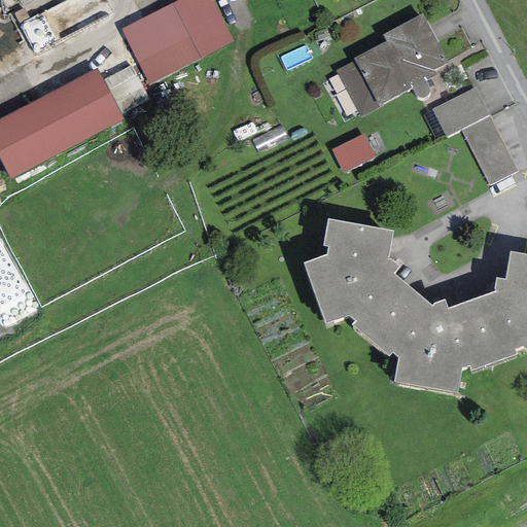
[(212,0),(176,0),(120,29),(149,84),(233,41),(212,0)]
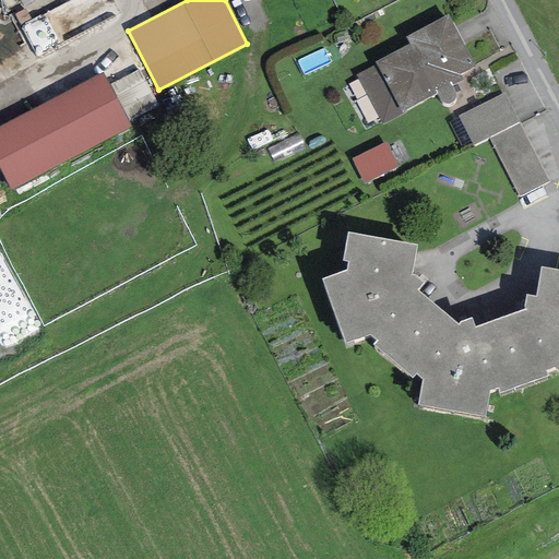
[(448,14),(405,37),(409,44),(375,62),(376,64),(356,75),(383,125),(402,115),(402,113),(437,94),(440,99),(442,103),(444,104),(448,105),(451,104),(453,102),(455,98),(455,94),(452,86),(463,81),(460,75),(476,67),(448,14)]
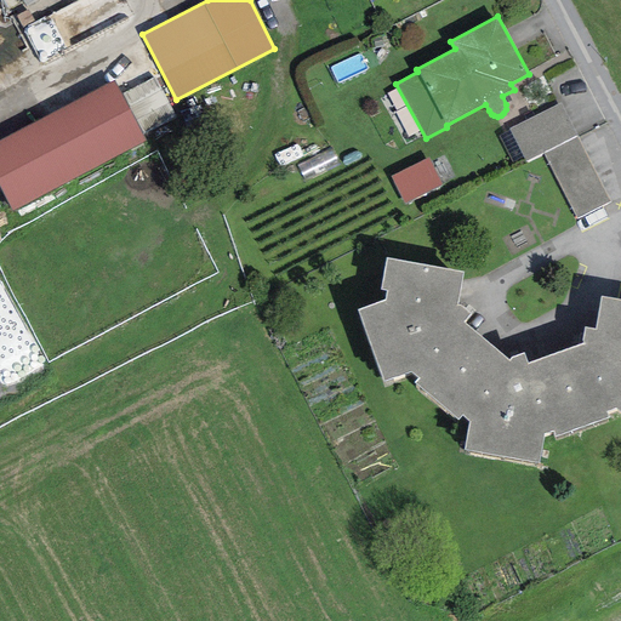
[(154,79),(123,95),(142,136),(175,120),(154,79)]
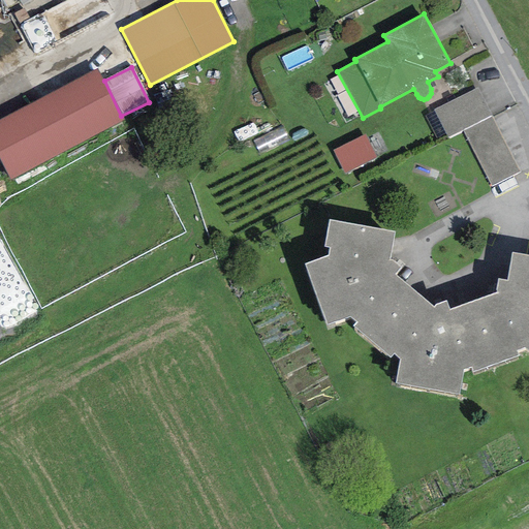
[(97,68),(0,118),(0,159),(10,180),(124,121),(121,116),(104,81),(97,68)]
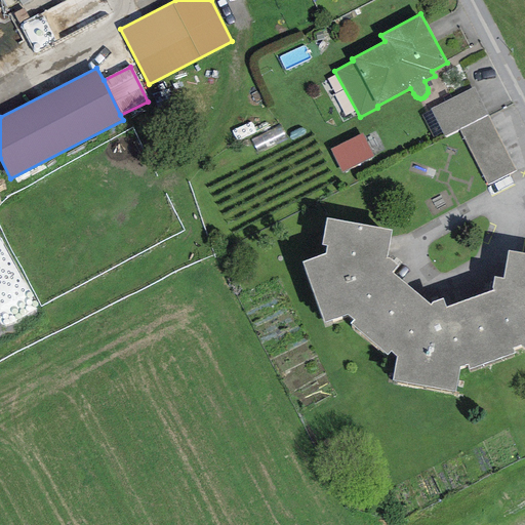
[(474,88),(431,110),(444,136),(458,129),(487,115),(474,88)]
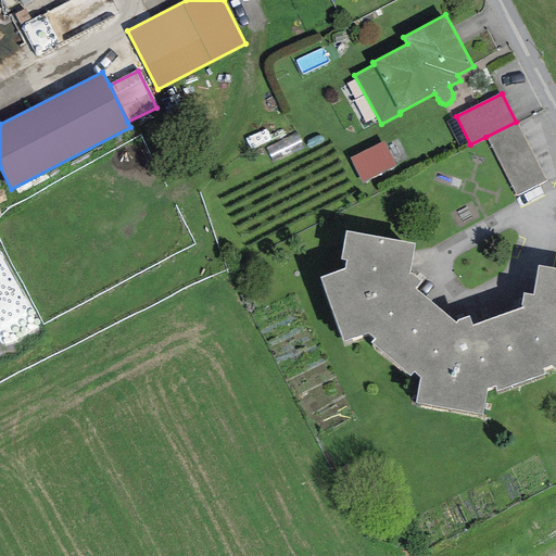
[(546,181),(516,122),(485,137),(517,197),(546,181)]
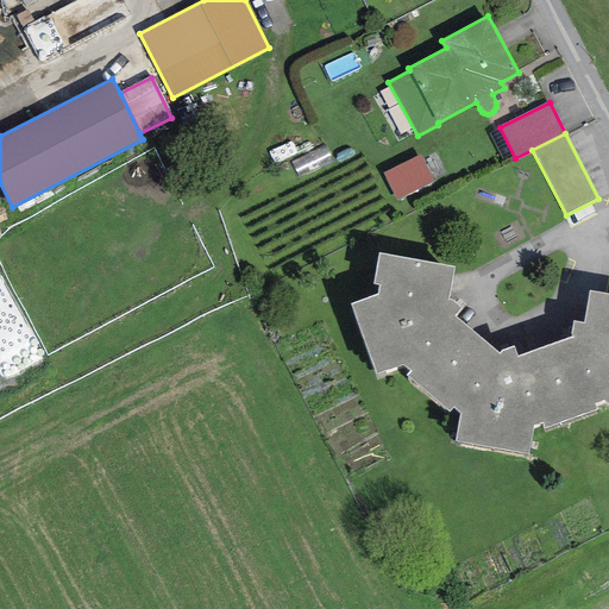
[(420,155),(383,173),(396,200),(434,182),(420,155)]
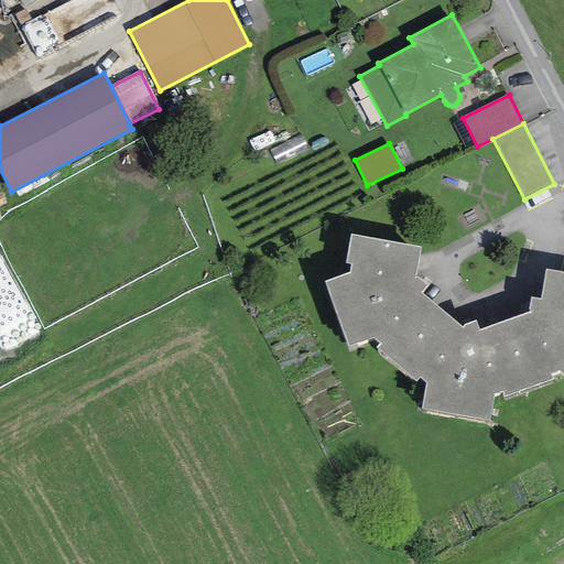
[(420,247),(350,235),(346,263),(351,264),(350,272),(325,282),(348,347),(373,337),(380,343),(375,348),(416,381),(420,377),(425,383),(421,409),(489,421),(495,394),(501,391),(503,397),(552,379),(551,373),(559,371),(563,375),(563,272),(546,270),(541,299),(531,296),(529,310),(530,312),(479,331),(475,321),(464,325),(462,328),(421,292),(426,285),(414,278),(420,247)]
